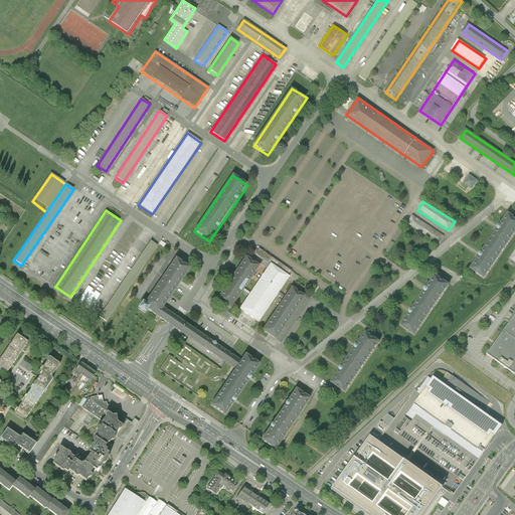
[(514,219),(508,215),(473,269),(488,279),(514,238),(514,219)]
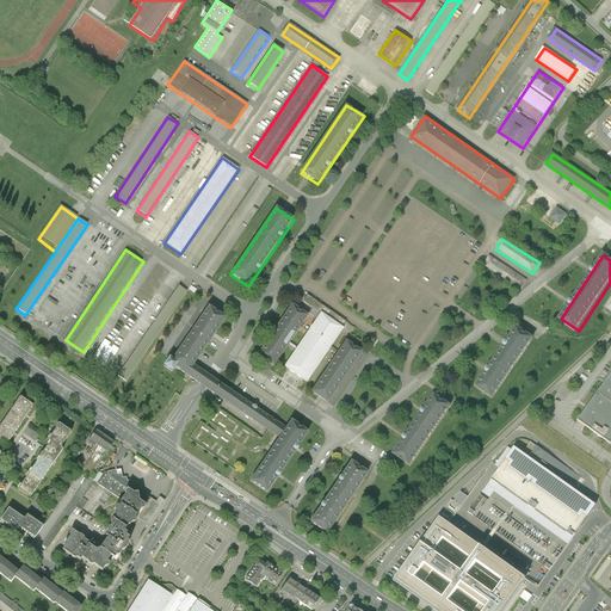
[(489,257),(483,266),(520,290),(526,279),(489,257)]
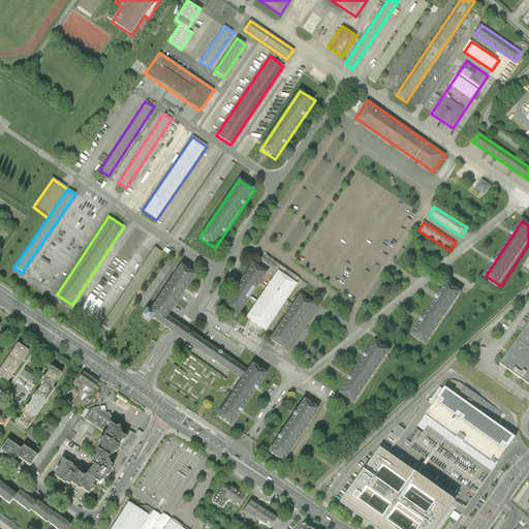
[(155,247),(101,325),(109,331),(162,252),(155,247)]
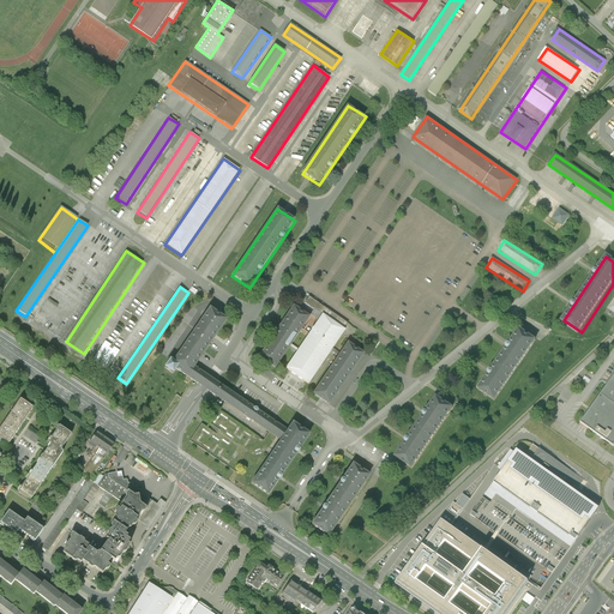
[(209,306),(174,361),(170,359),(163,368),(175,377),(179,372),(203,389),(281,441),(253,483),(270,495),(311,434),(293,423),(290,428),(211,377),(197,367),(227,318),(209,306)]
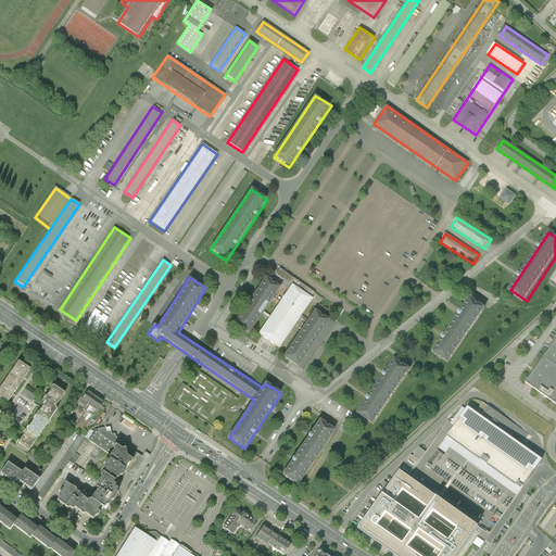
[(267,277),(235,325),(250,335),(281,287),(267,277)]
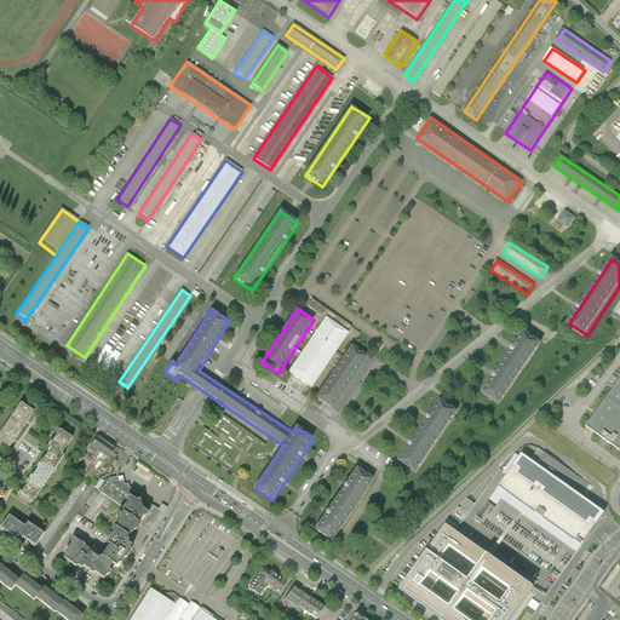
[(326,317),(288,372),(311,388),(349,333),(326,317)]
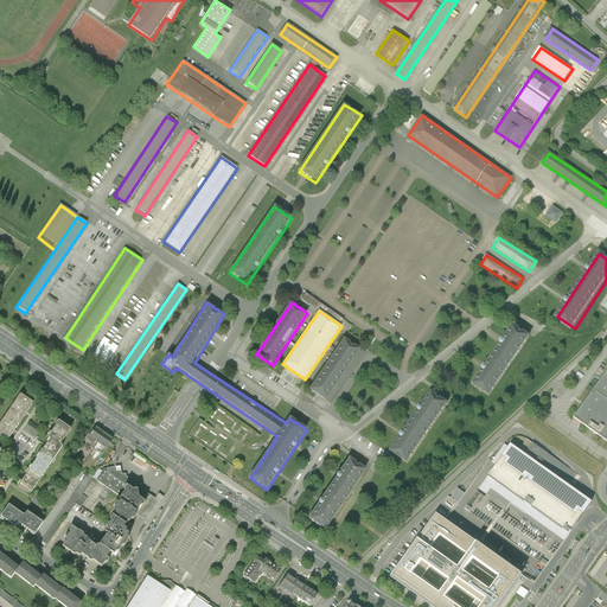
[(515,323),(472,387),(491,400),(534,336),(515,323)]
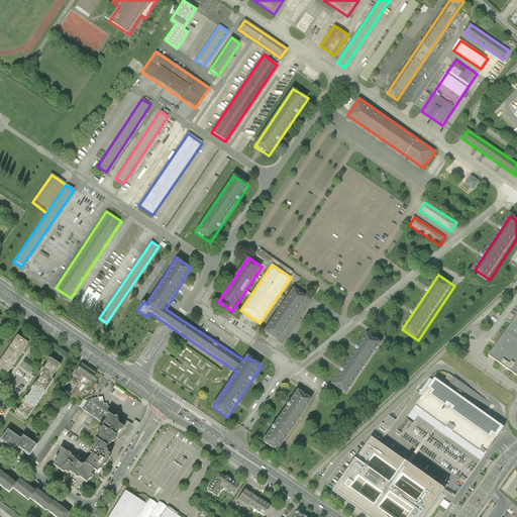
[(294,288),(263,332),(278,342),(308,298),(294,288)]
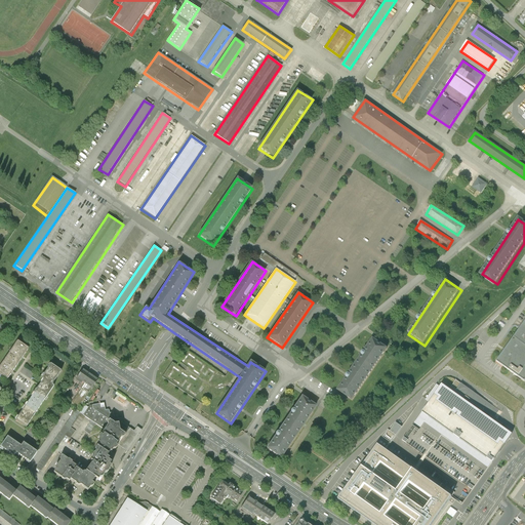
[(524,320),(496,361),(524,381),(524,320)]
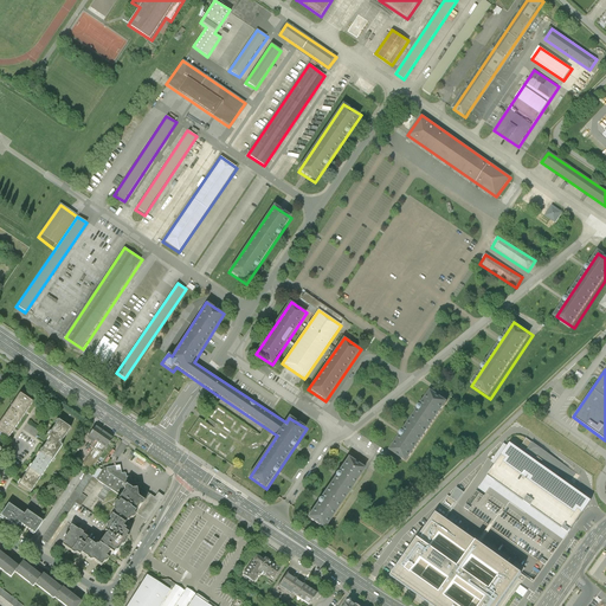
[(432,389),(391,452),(408,464),(451,403),(432,389)]
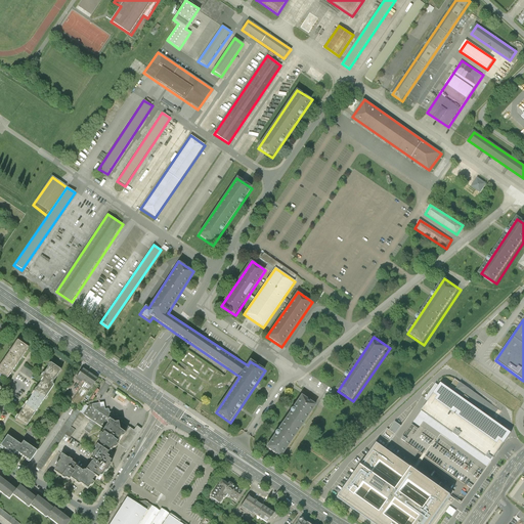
[(18,341),(6,358),(16,365),(29,348),(18,341)]
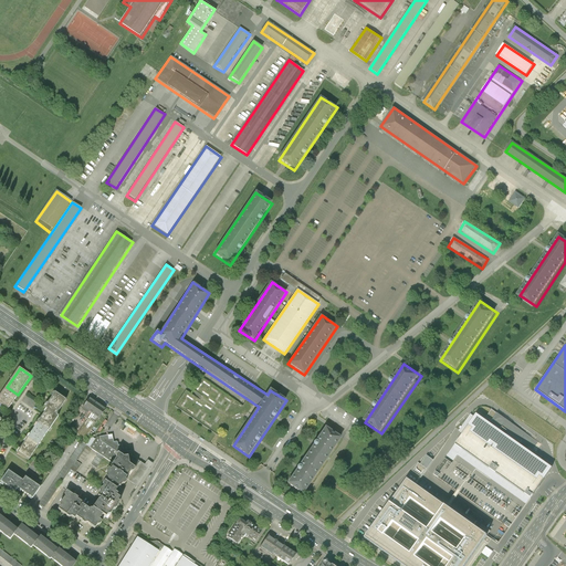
[(0,402),(8,409),(18,395),(7,387),(0,396),(0,402)]
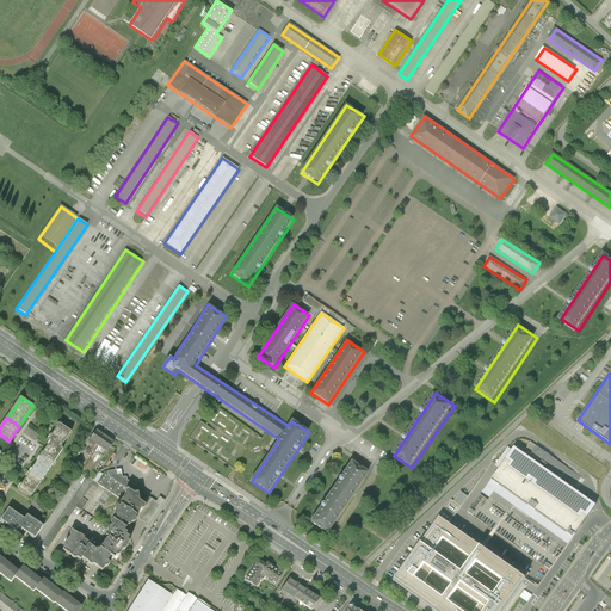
[(49,439),(51,442),(61,448),(72,432),(60,424),(49,439)]
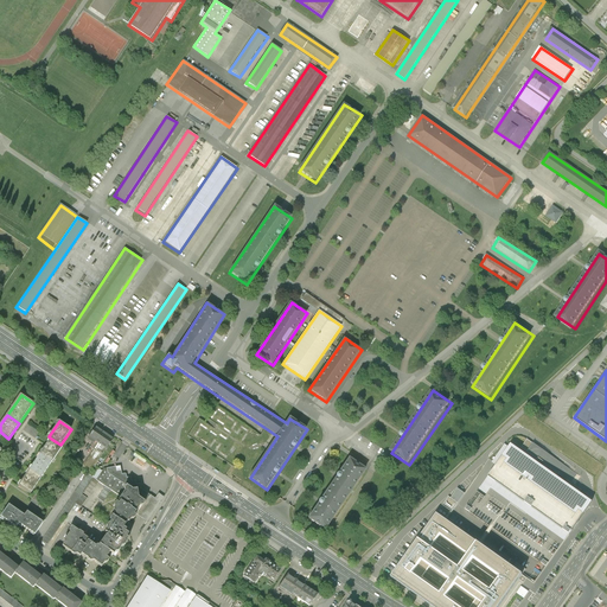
[(97,441),(100,442),(104,434),(96,428),(89,439),(95,442),(97,441)]
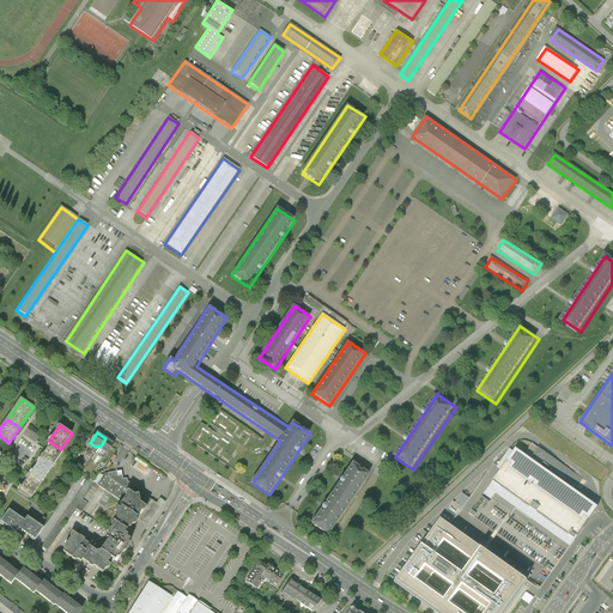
[(114,444),(105,438),(101,447),(108,453),(114,444)]
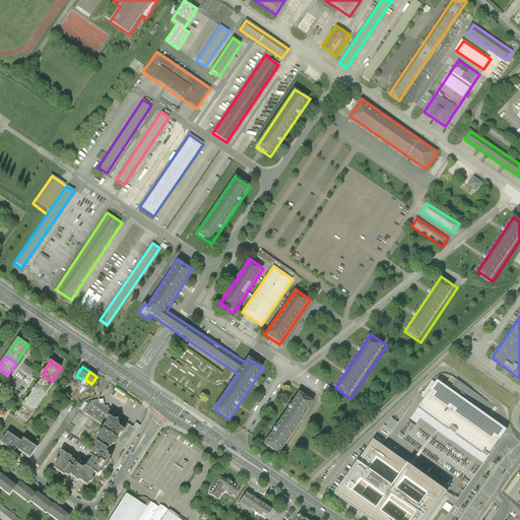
[(44,376),(35,389),(45,396),(54,383),(52,381),(44,376)]
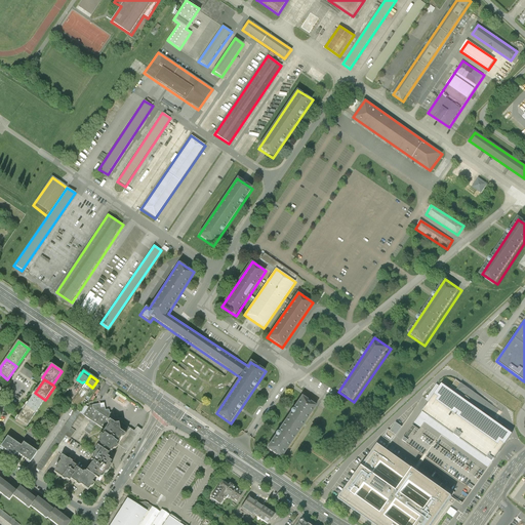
[(443,385),(402,441),(406,443),(407,442),(408,443),(426,455),(469,486),(468,487),(473,490),(496,457),(498,455),(499,453),(510,439),(510,438),(513,434),(501,426),(502,423),(491,415),(489,417),(483,413),(485,411),(472,401),(470,403),(463,399),(466,396),(468,393),(471,390),(458,380),(451,390),(443,385)]
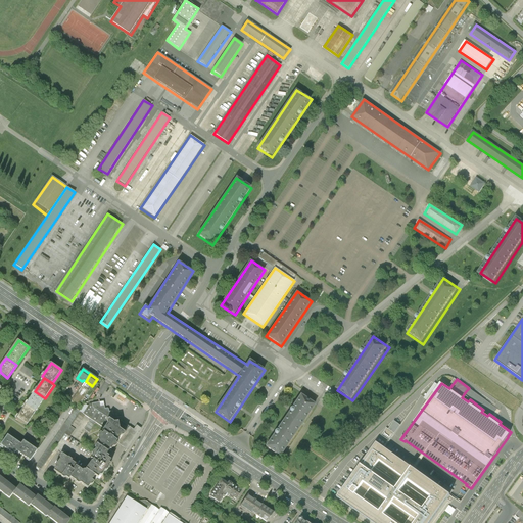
[(35,391),(26,405),(36,412),(45,398),(35,391)]
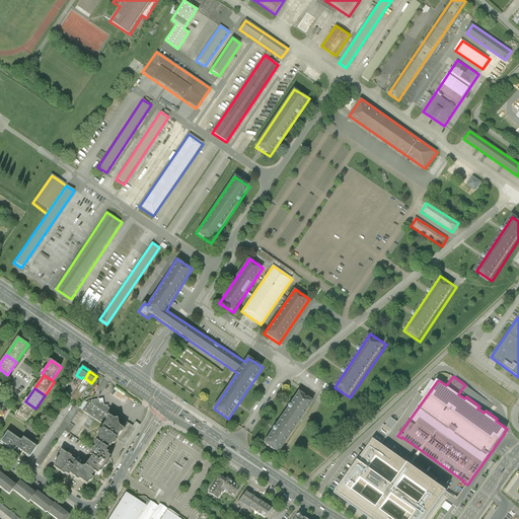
[(300,391),(265,444),(279,454),(314,401),(300,391)]
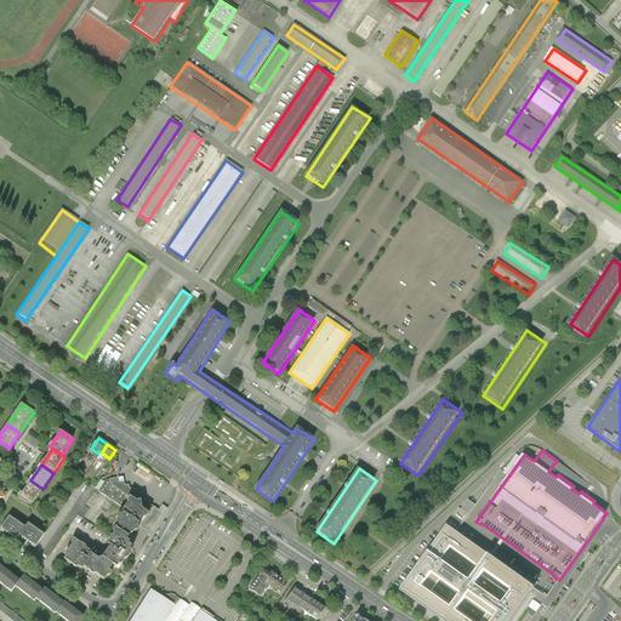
[(50,516),(55,519),(81,482),(77,477),(50,516)]
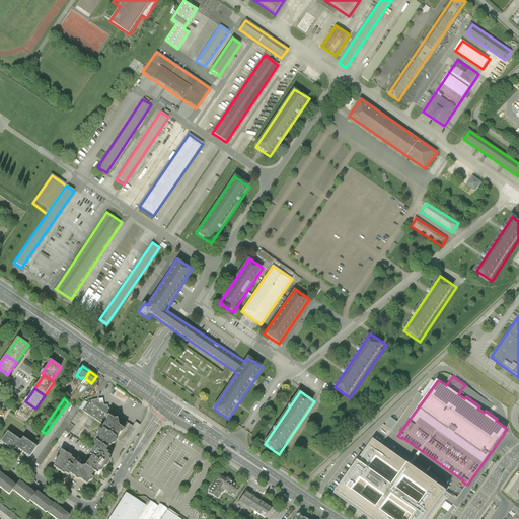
[(109,415),(115,419),(118,418),(120,418),(121,417),(122,417),(121,414),(120,414),(118,414),(117,412),(116,411),(113,411),(113,409),(112,408),(108,409),(108,405),(107,404),(104,405),(104,402),(103,401),(100,402),(100,398),(92,400),(88,401),(85,398),(78,408),(80,409),(84,412),(90,416),(95,420),(103,425),(106,421),(106,418),(108,415),(109,415)]
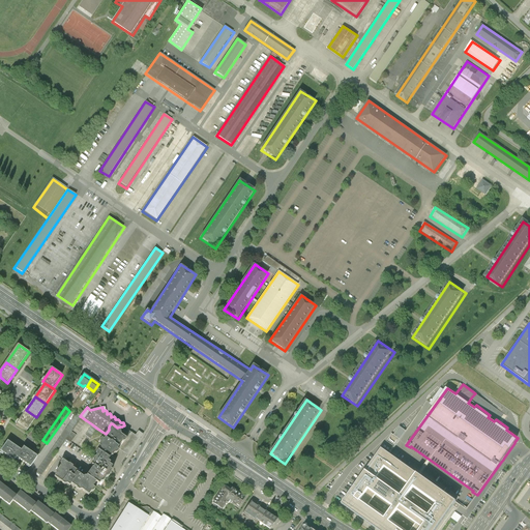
[(26,410),(17,424),(26,432),(36,417),(26,410)]
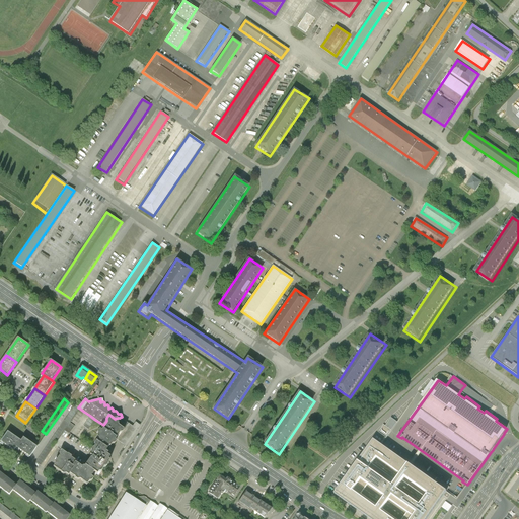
[(84,412),(80,409),(71,422),(76,425),(84,412)]
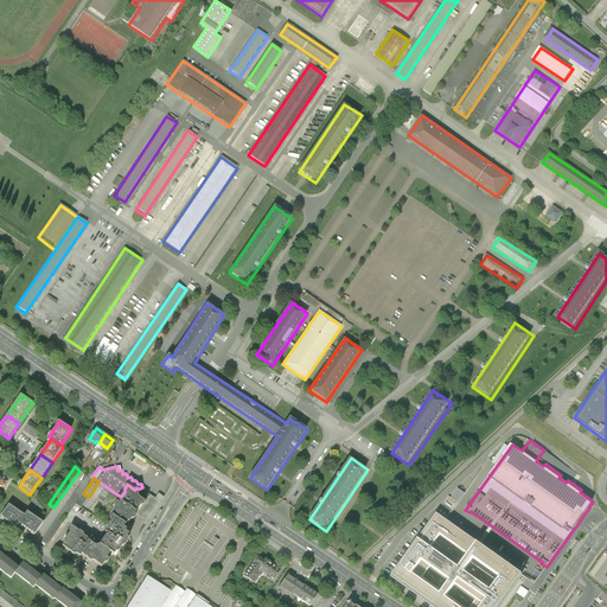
[(119,499),(121,502),(122,500),(128,505),(129,504),(133,508),(132,508),(138,511),(141,505),(145,505),(146,502),(140,497),(138,489),(134,490),(128,485),(127,485),(125,489),(125,492),(121,497),(119,499)]
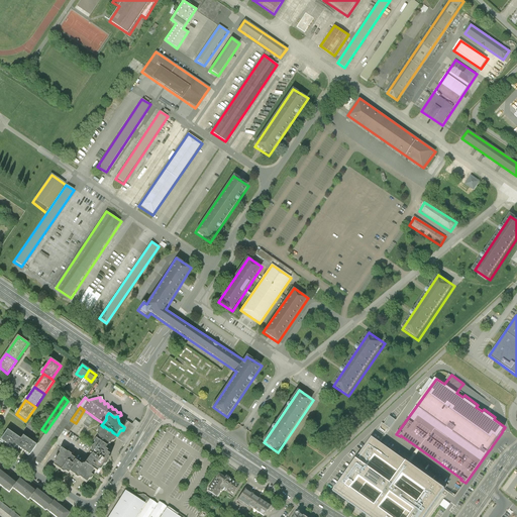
[(88,428),(95,418),(90,414),(83,424),(88,428)]
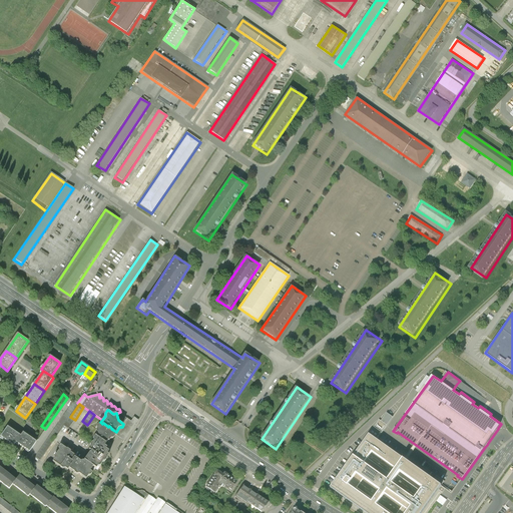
[(394,416),(389,412),(383,420),(381,419),(376,425),(384,431),(394,416)]
